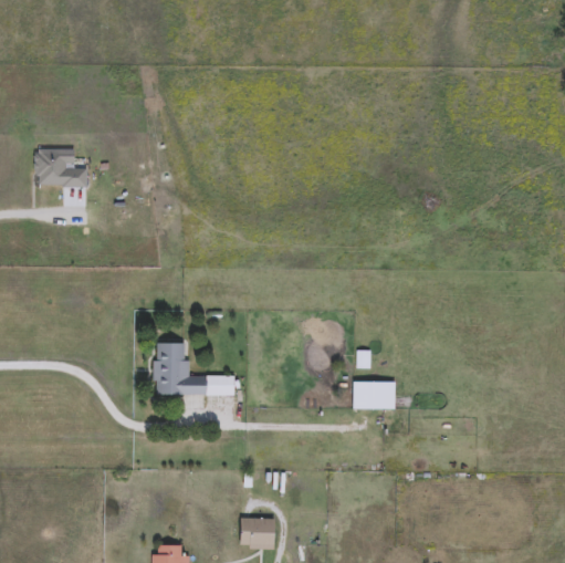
[(86,166),(86,186),(35,186),(35,148),(75,148),(75,166),(86,166)]
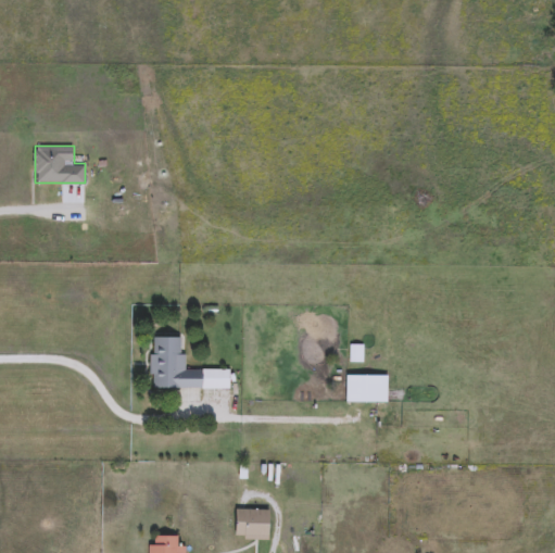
[(183,336),(183,368),(230,368),(230,388),(151,387),(151,336),(183,336)]
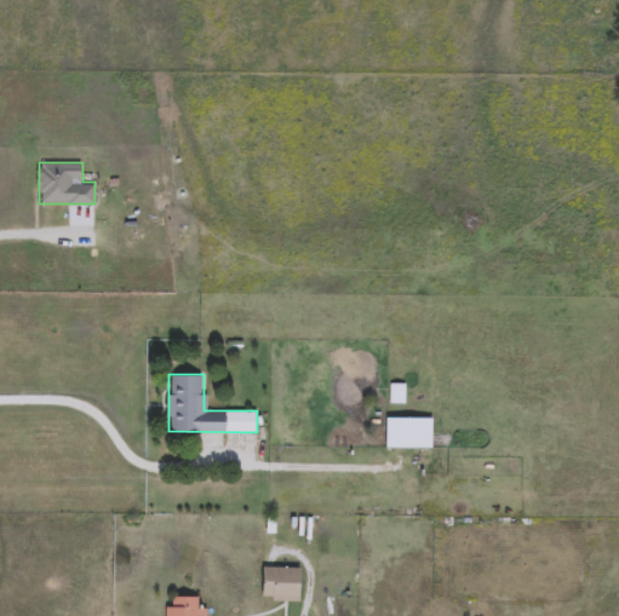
[(433,416),(433,448),(387,448),(387,416),(433,416)]
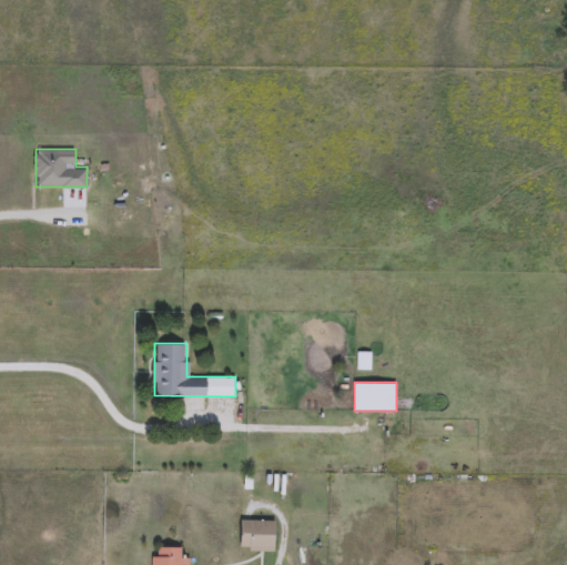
[(241,550),(241,520),(276,520),(276,550),(241,550)]
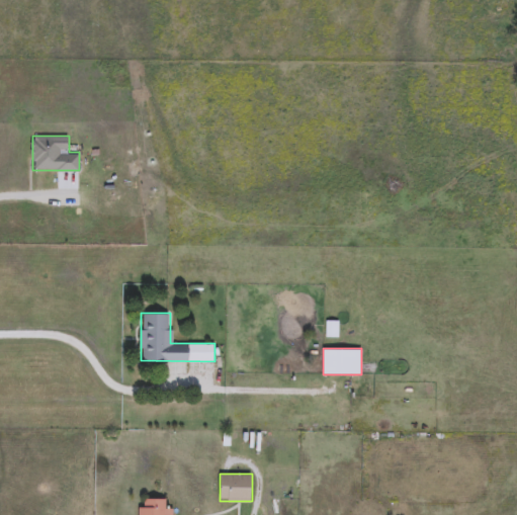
[(166,498),(166,514),(141,514),(141,498),(166,498)]
